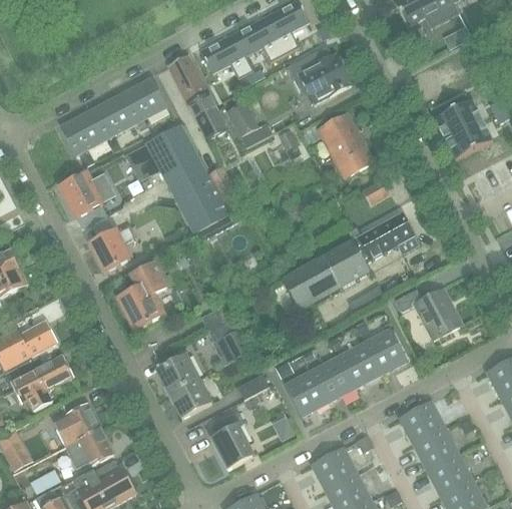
[(298,0),(266,17),(285,55),(300,47),(292,32),(310,22),(298,0)]
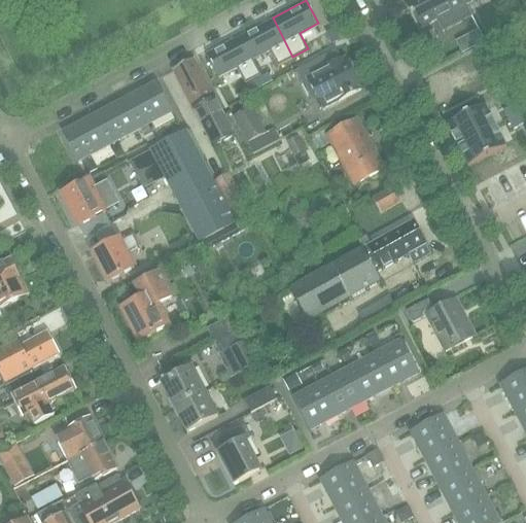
[(474,14),(466,2),(470,0),(406,0),(405,0),(420,29),(421,28),(420,28),(437,18),(444,30),(445,29),(445,28),(471,13),(472,14),(474,14)]
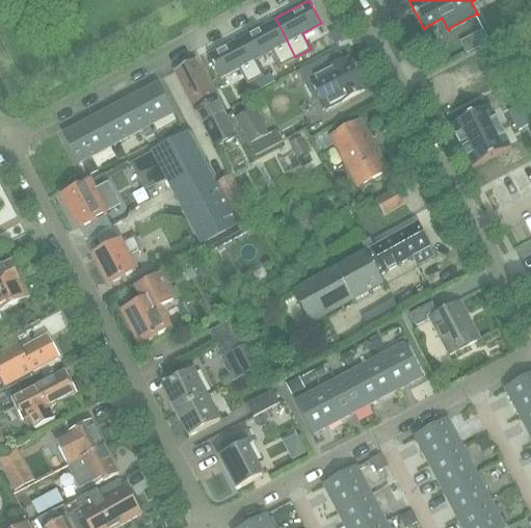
[(275,18),(241,36),(262,75),(263,74),(255,58),(271,50),(280,66),(295,57),(275,18)]
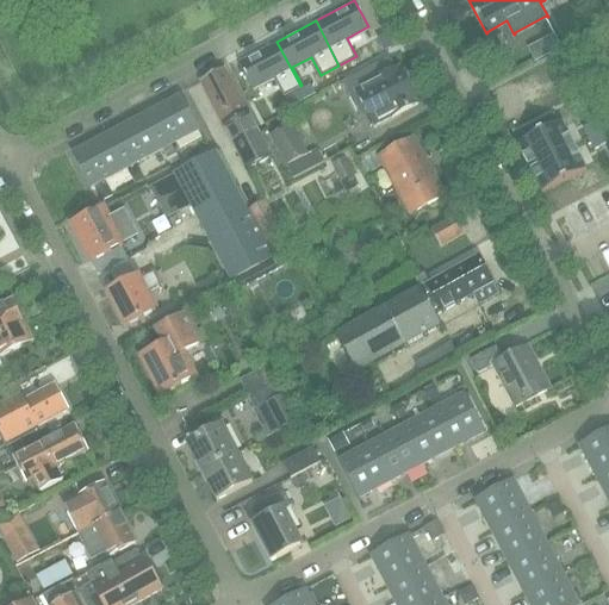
[(386,31),(378,36),(384,48),(392,44),(392,43),(386,31)]
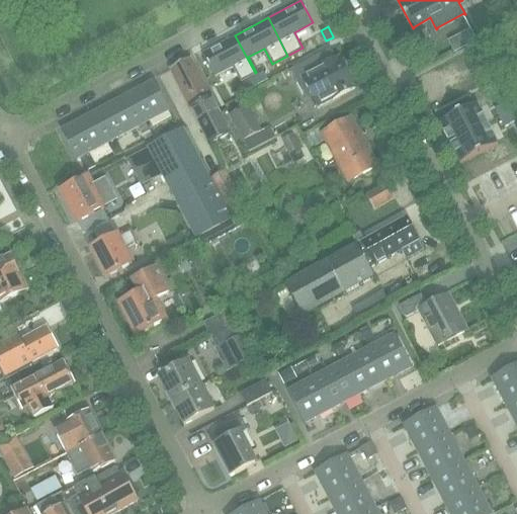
[(235,35),(202,53),(214,75),(233,65),(241,81),(255,73),(235,35)]
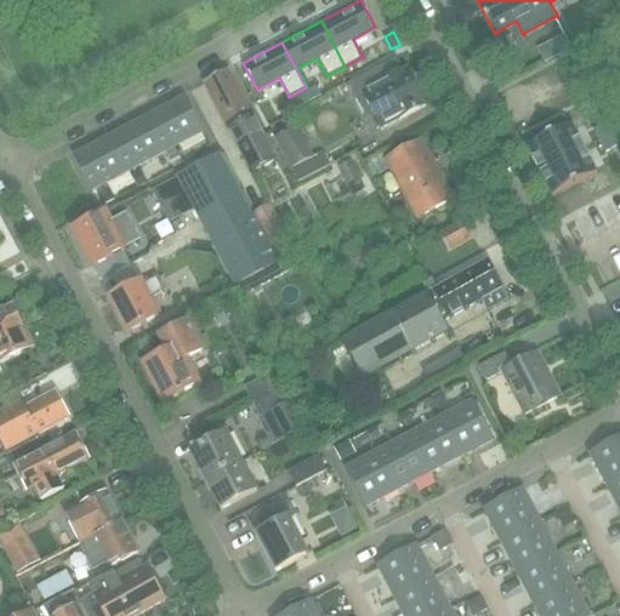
[(397,56),(347,83),(354,96),(370,127),(377,124),(380,127),(426,103),(407,66),(403,68),(397,56)]
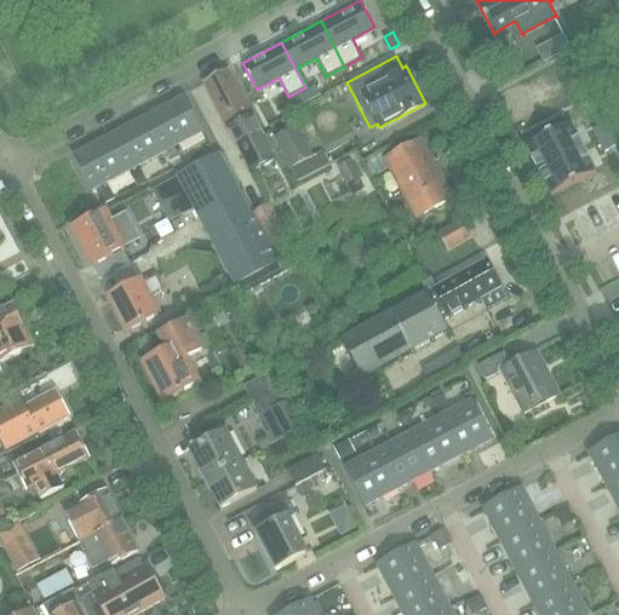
[(274,156),(230,69),(229,65),(202,79),(248,170),(254,167),(257,172),(263,170),(259,164),(274,156)]
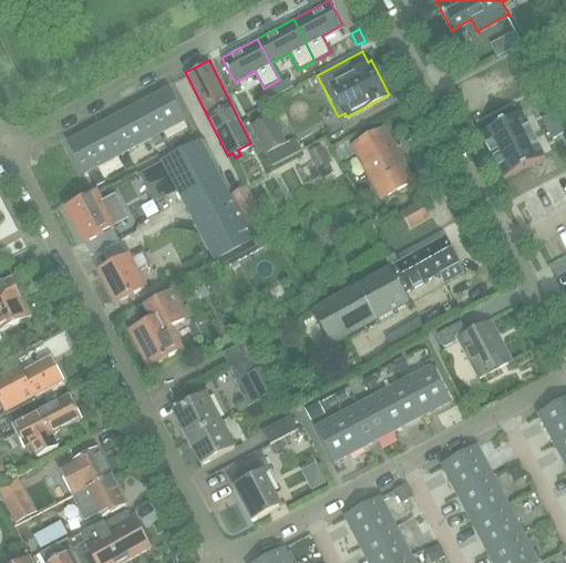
[(288,77),(277,83),(280,91),(292,84),(288,77)]
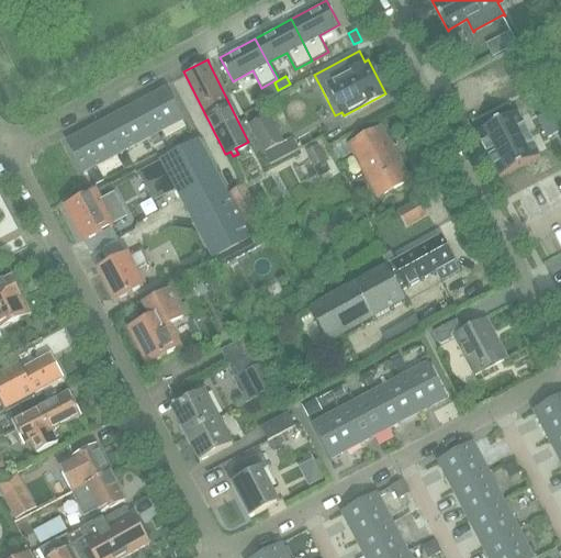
[(275,82),(262,88),(267,96),(278,90),(275,82)]
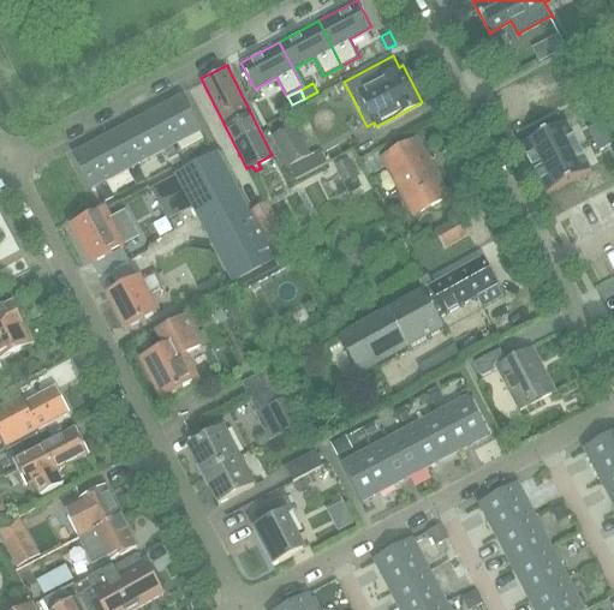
[(166,148),(172,157),(179,154),(173,143),(200,130),(182,95),(148,113),(166,148)]
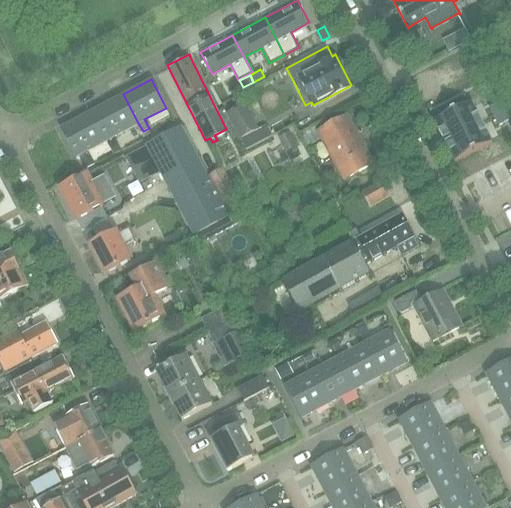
[(123,94),(92,111),(107,139),(137,123),(138,123),(123,94)]
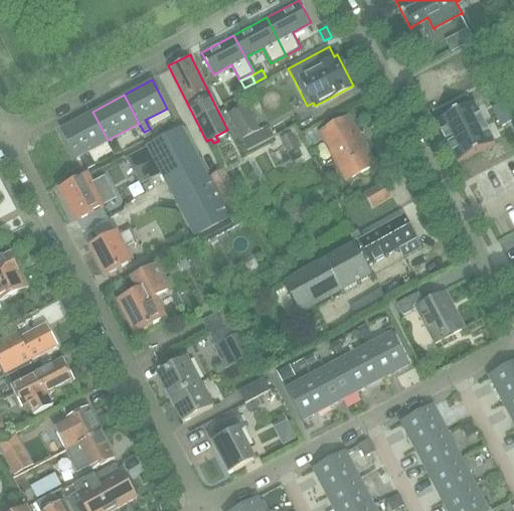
[(502,100),(492,106),(496,115),(507,110),(502,100)]
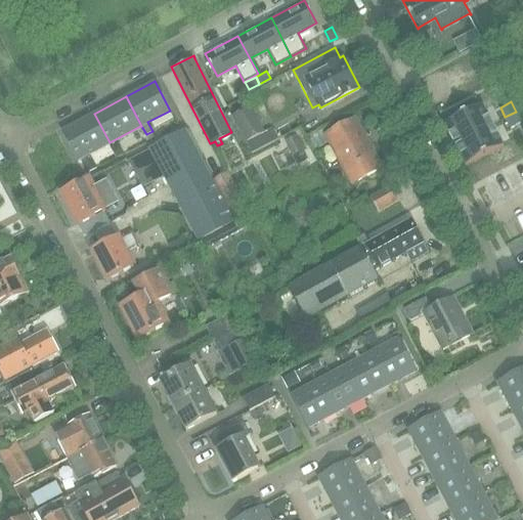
[(251,102),(231,113),(245,138),(249,146),(251,150),(278,136),(276,133),(273,127),(270,126),(264,129),(251,102)]
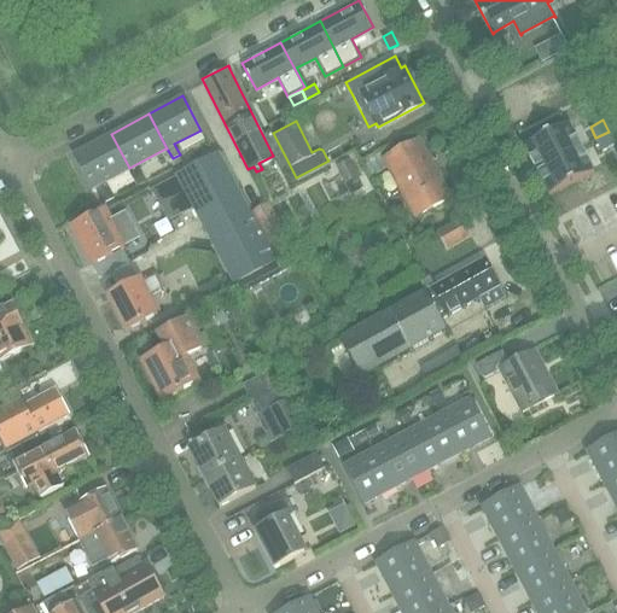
[(569,121),(524,144),(536,168),(581,145),(569,121)]
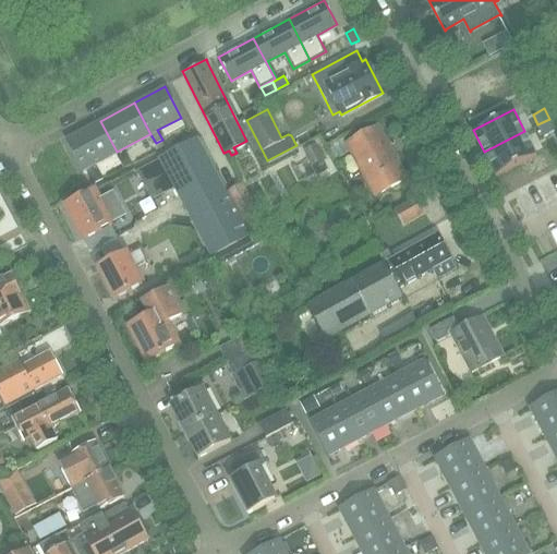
[(549,119),(537,124),(543,134),(554,129),(549,119)]
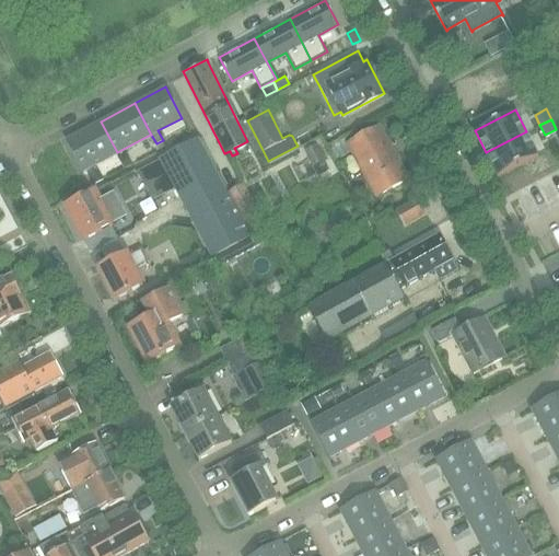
[(67,139),(83,171),(117,152),(101,122),(67,139)]
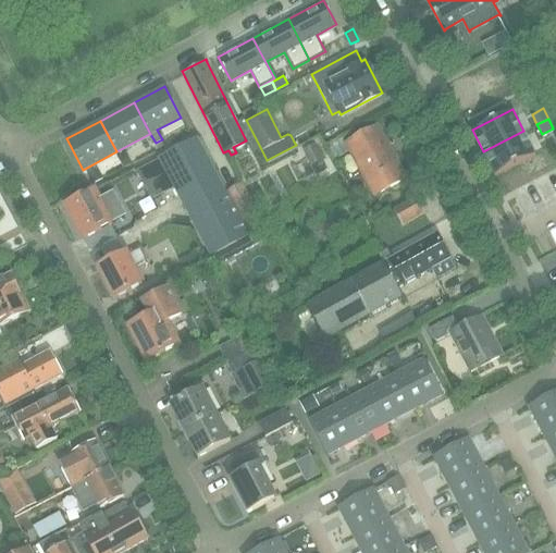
[(341,135),(325,143),(334,158),(348,150),(372,195),(406,176),(377,124),(345,142),(341,135)]
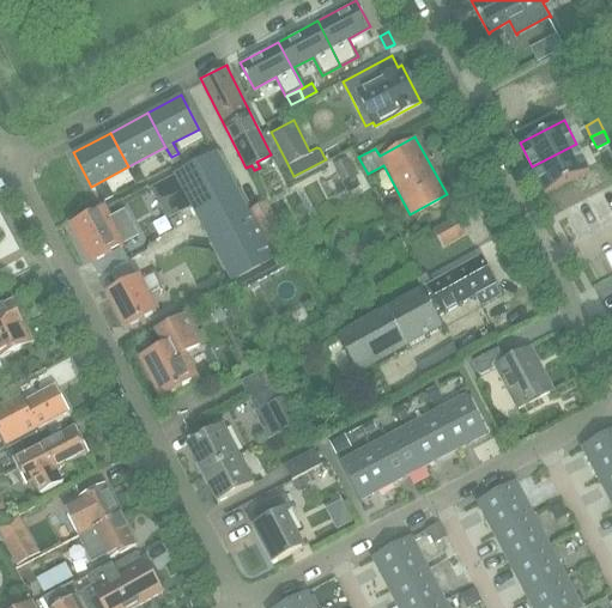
[(576,144),(532,166),(544,190),(588,168),(576,144)]
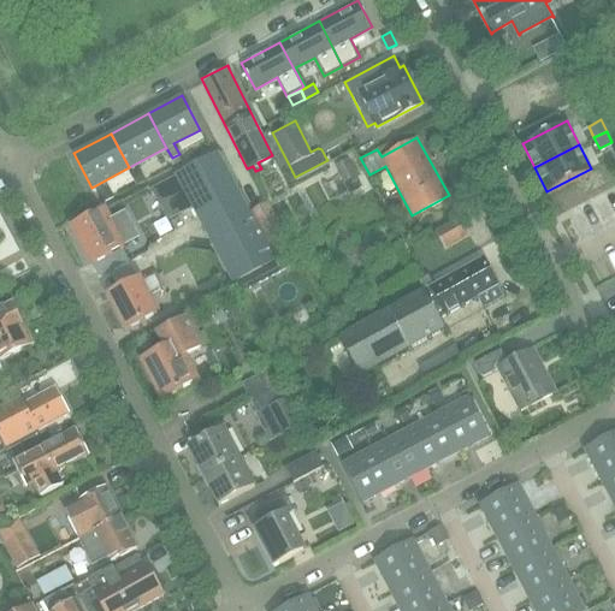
[(193,206),(232,280),(276,257),(281,268),(301,257),(295,249),(293,250),(278,223),(270,206),(252,215),(218,150),(151,185),(167,219),(193,206)]
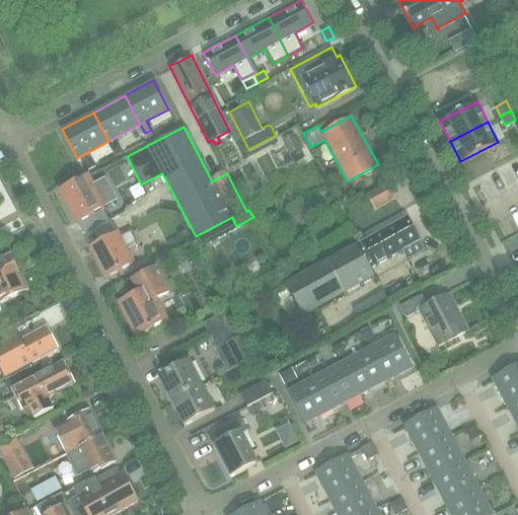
[(301,146),(293,132),(282,137),(290,152),(301,146)]
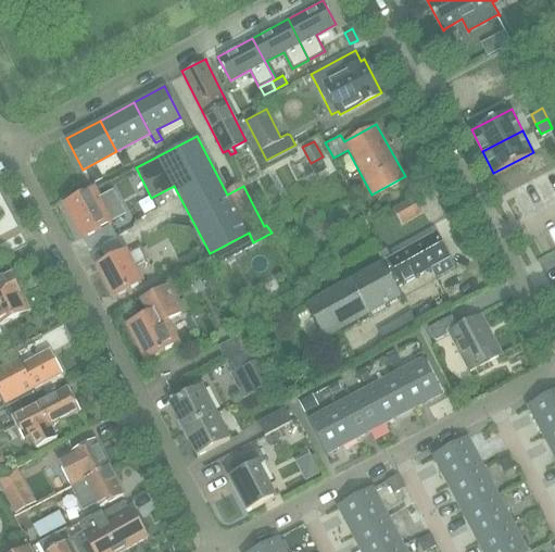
[(125,150),(117,154),(123,165),(130,160),(125,150)]
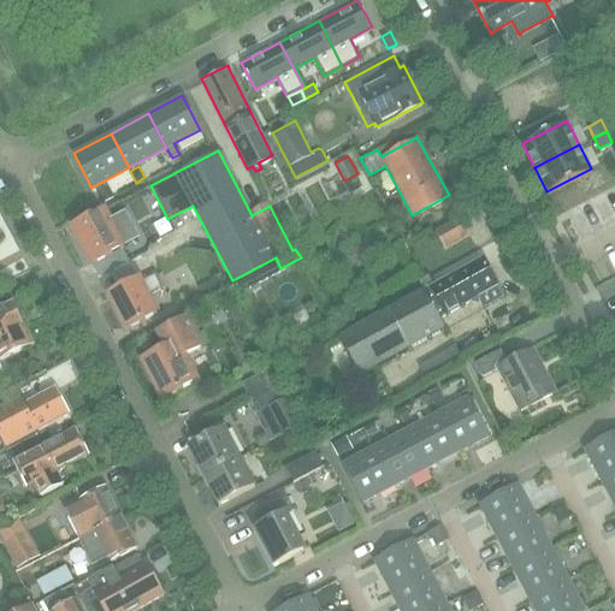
[(107,184),(96,190),(102,200),(112,195),(107,184)]
